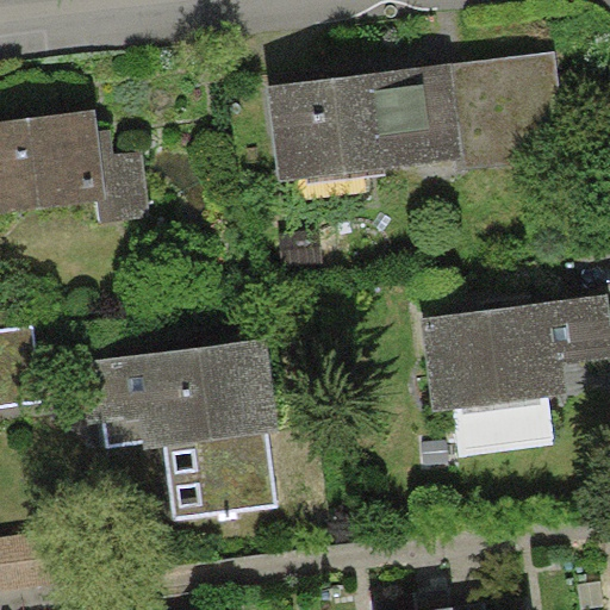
[(555,49),(453,62),(466,160),(466,165),(568,151),(555,49)]
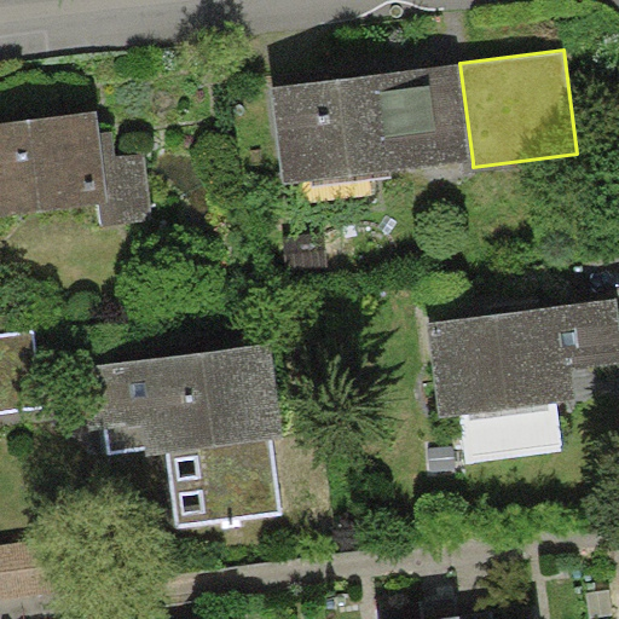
[(460,63),(271,87),(283,186),(473,162),(460,63)]
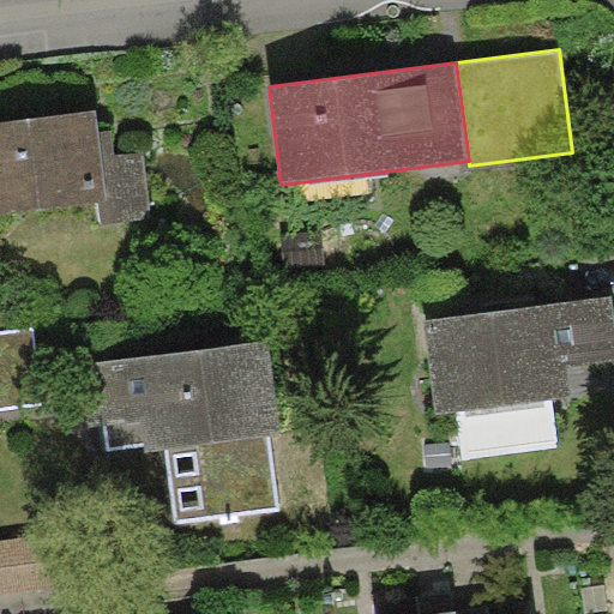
[(95,109),(0,121),(0,215),(40,210),(40,211),(98,203),(106,203),(97,132),(95,109)]
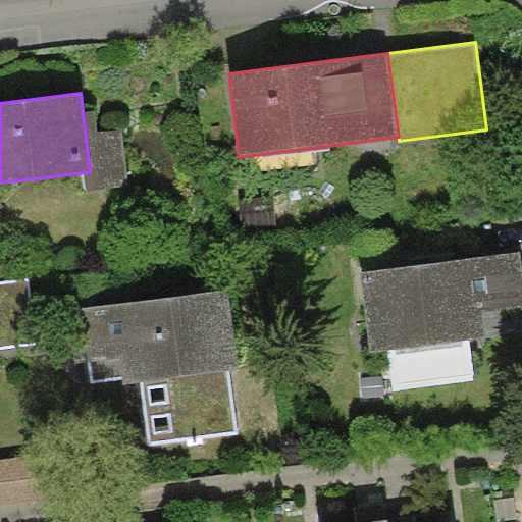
[(95,111),(83,112),(90,172),(84,172),(86,190),(128,184),(121,126),(97,129),(95,111)]
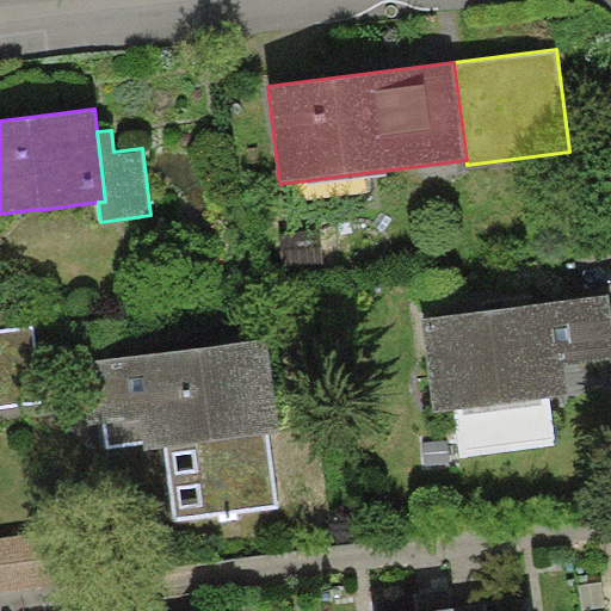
[(0,331),(18,328),(12,291),(0,292),(0,331)]
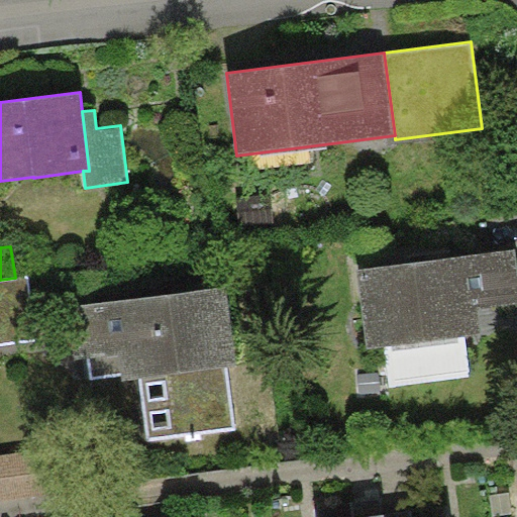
[(516,249),(516,248),(356,269),(367,348),(482,333),(479,308),(516,303),(516,249)]
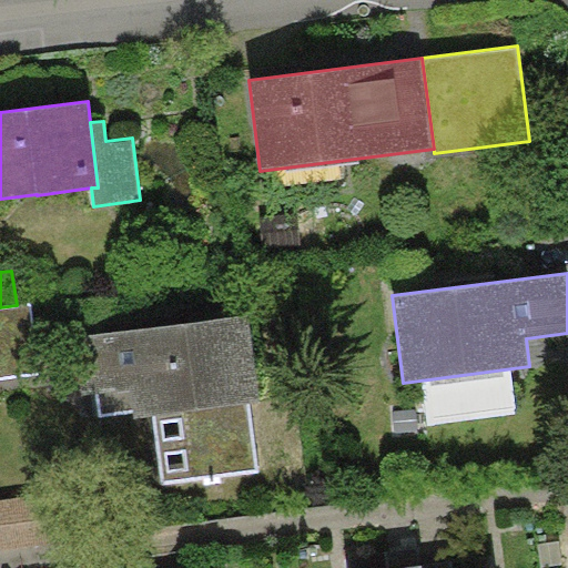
[(17,305),(0,307),(0,377),(41,373),(31,303),(17,305)]
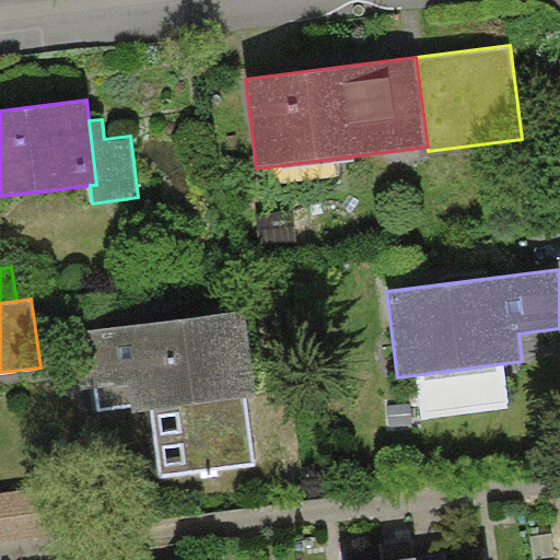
[(73,331),(80,388),(96,387),(100,410),(131,406),(132,412),(153,410),(161,478),(254,467),(246,398),(256,397),(246,312),(73,331)]
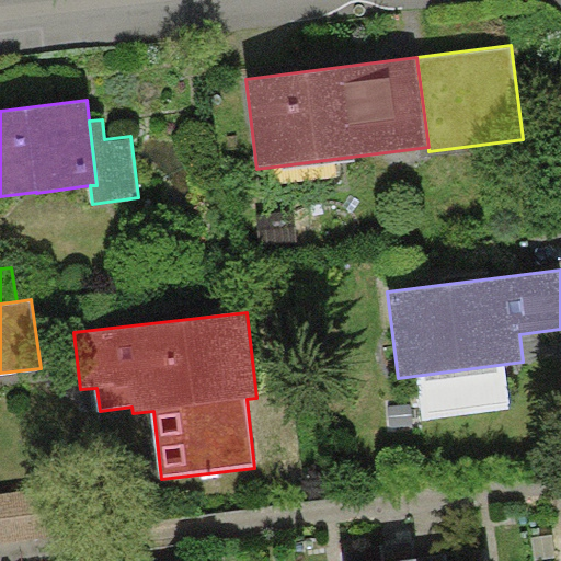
[(0,493),(0,545),(64,536),(56,485),(0,493)]
